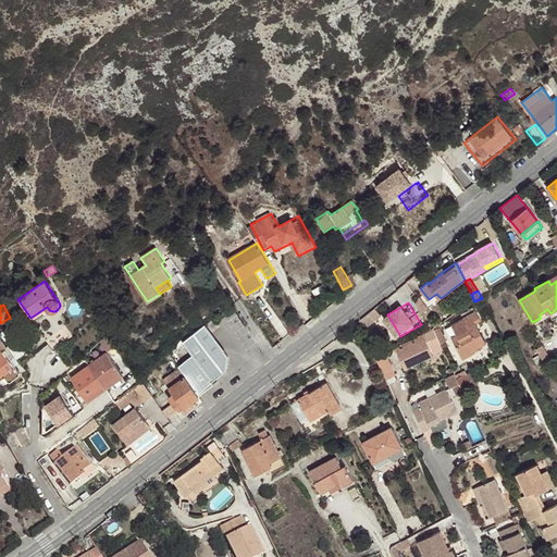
[(457,335),(453,338),(463,359),(474,353),(473,350),(485,344),(475,324),(481,321),(477,312),(463,320),(467,326),(460,330),(462,333),(457,335)]
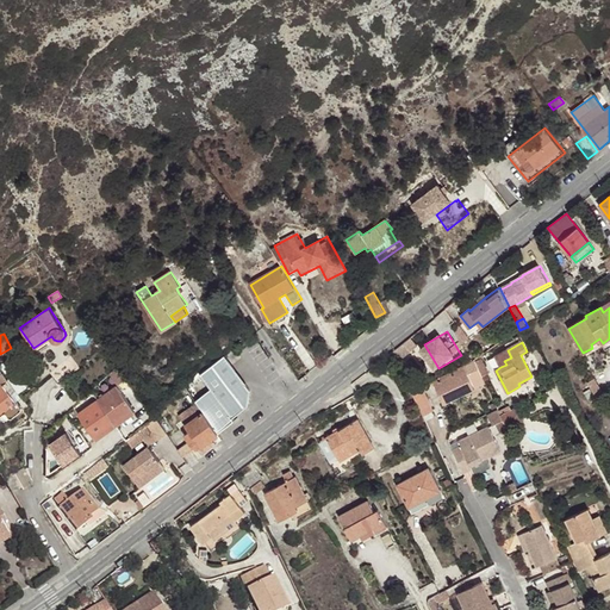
[(511,358),(508,350),(496,356),(500,367),(506,365),(504,361),(511,358)]
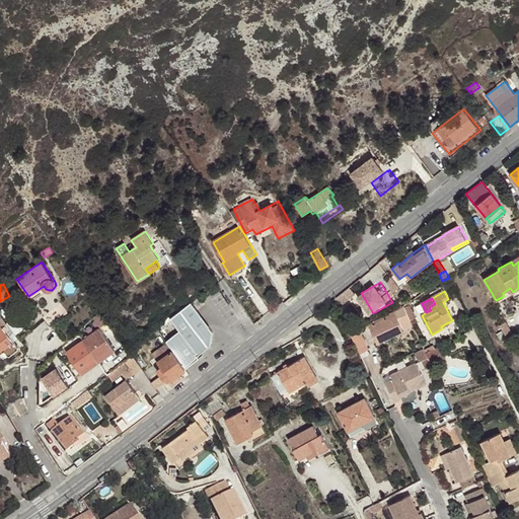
[(43,317),(50,325),(67,311),(61,303),(43,317)]
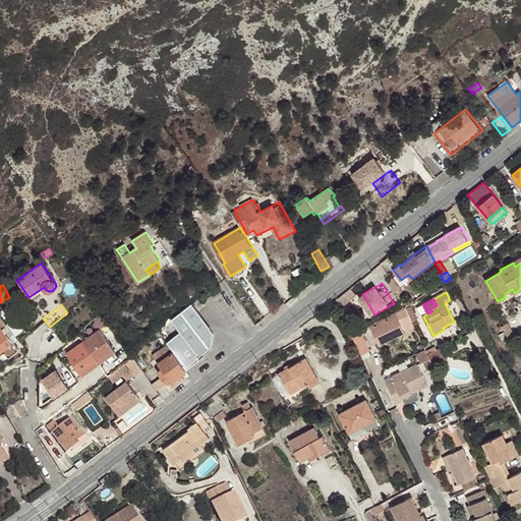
[(190,305),(171,321),(180,333),(168,343),(171,348),(186,369),(199,359),(197,357),(212,346),(213,334),(190,305)]
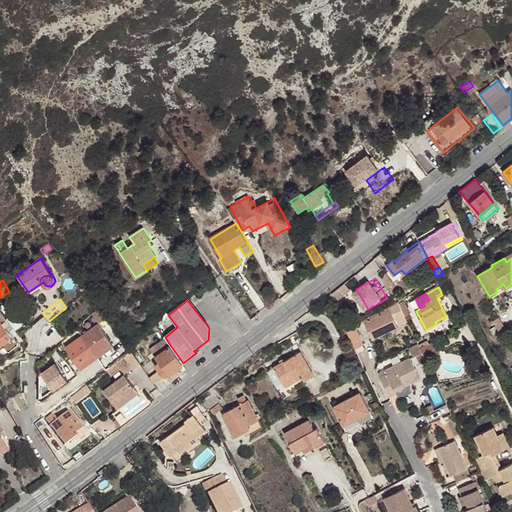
[(398,303),(405,316),(410,313),(404,300),(398,303)]
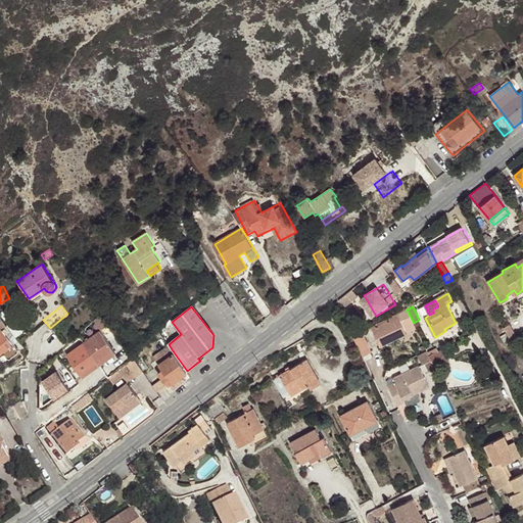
[(373,329),(380,346),(408,334),(399,317),(373,329)]
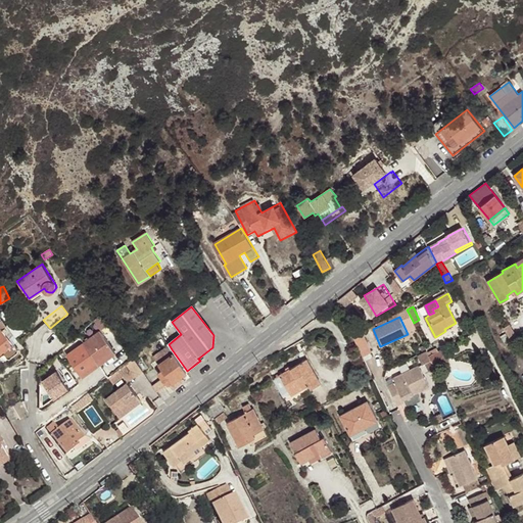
[(0,357),(5,352),(9,358),(11,358),(18,351),(18,349),(10,337),(14,334),(7,326),(5,328),(5,327),(6,326),(1,321),(0,321),(0,357)]
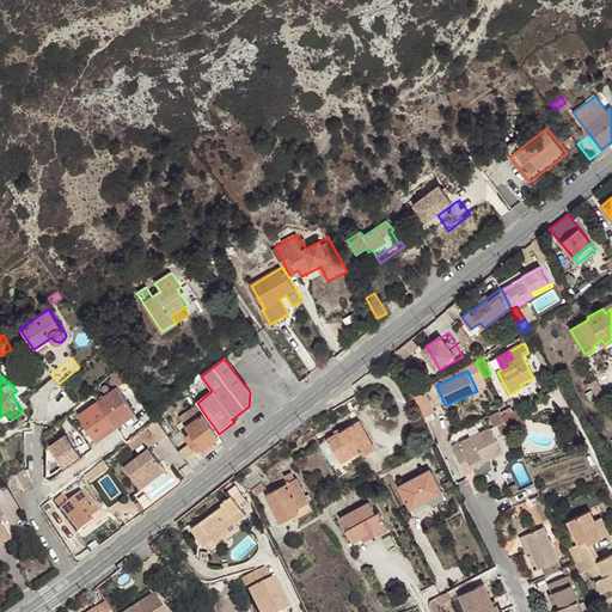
[(605,392),(597,379),(589,384),(598,397),(605,392)]
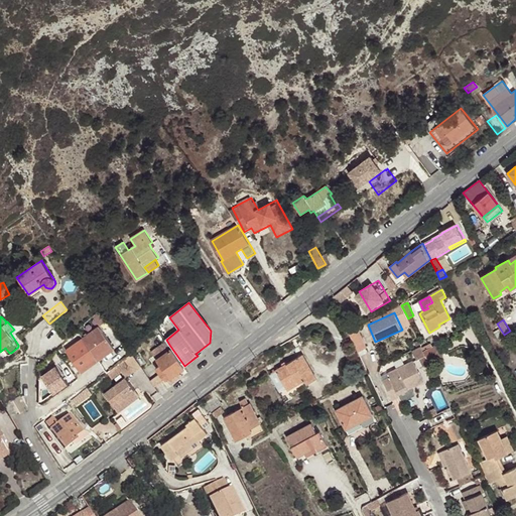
[(99,327),(67,350),(79,368),(112,345),(99,327)]
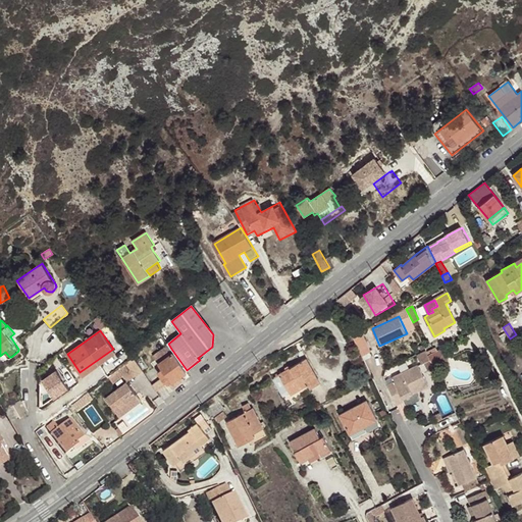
[(362,334),(353,338),(362,356),(371,351),(362,334)]
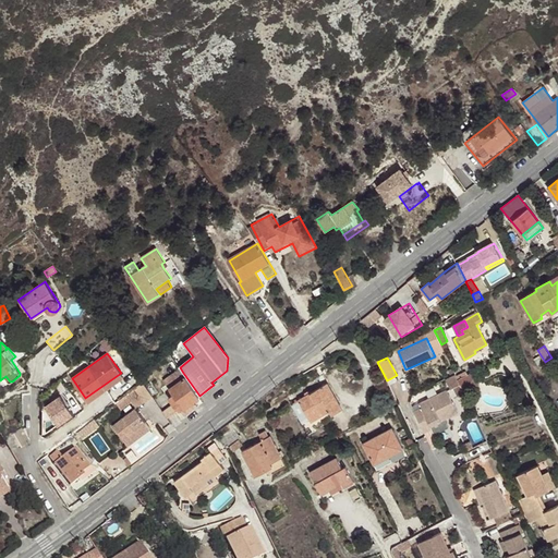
[(162,412),(167,417),(177,410),(179,413),(183,410),(186,414),(195,409),(192,403),(195,400),(201,397),(199,396),(183,373),(179,376),(176,372),(169,377),(171,380),(166,384),(174,395),(169,398),(172,404),(162,412)]
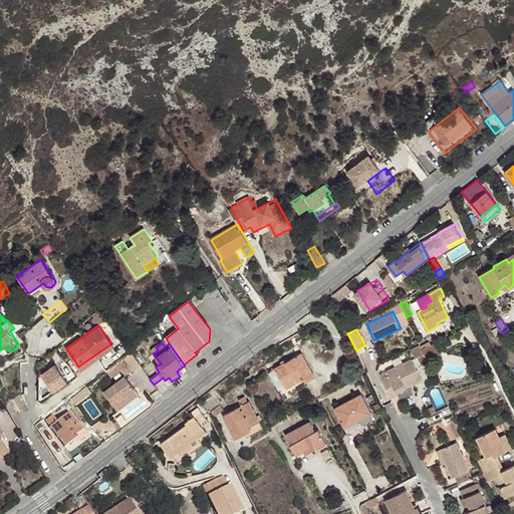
[(111,343),(78,366),(81,370),(113,347),(111,343)]
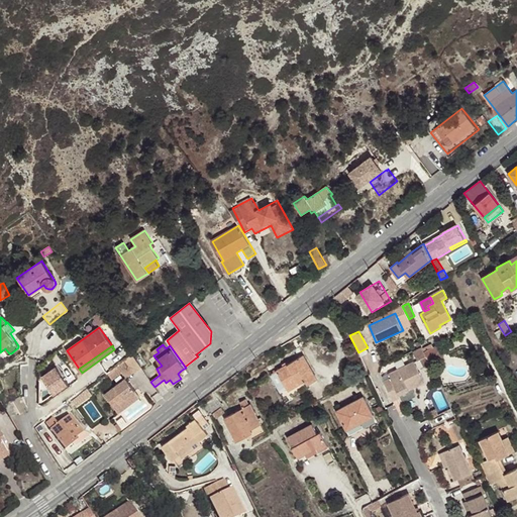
[(434,347),(425,351),(431,363),(443,356),(438,345),(434,347)]
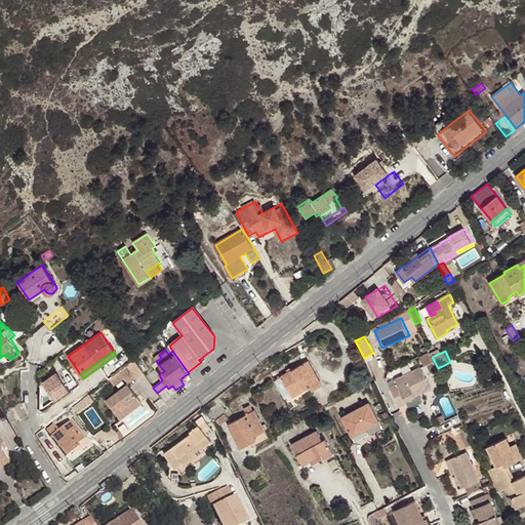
[(309,361),(281,377),(293,397),(311,387),(313,391),(323,385),(309,361)]
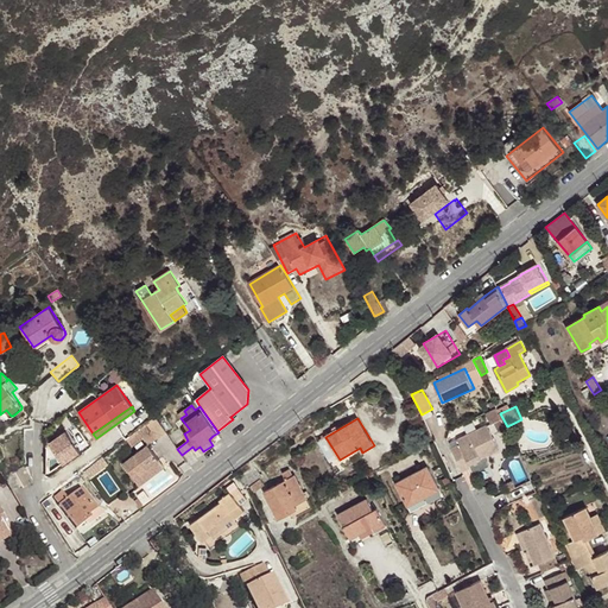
[(166,432),(156,419),(149,424),(151,429),(158,438),(166,432)]
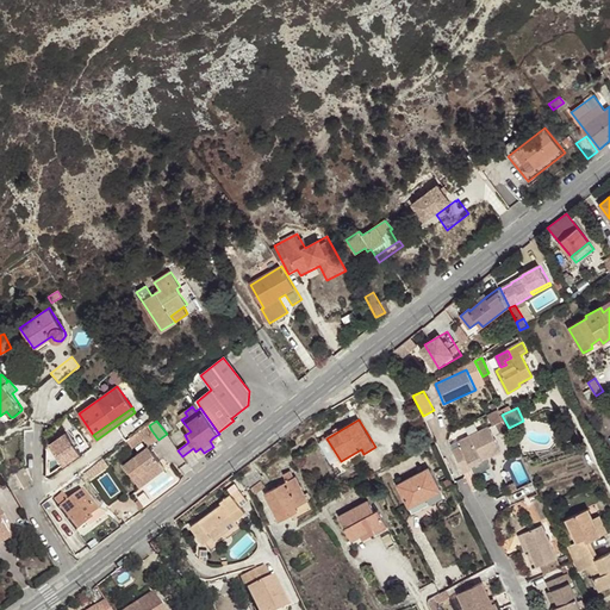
[(141,439),(151,430),(149,425),(128,441),(131,446),(141,439)]
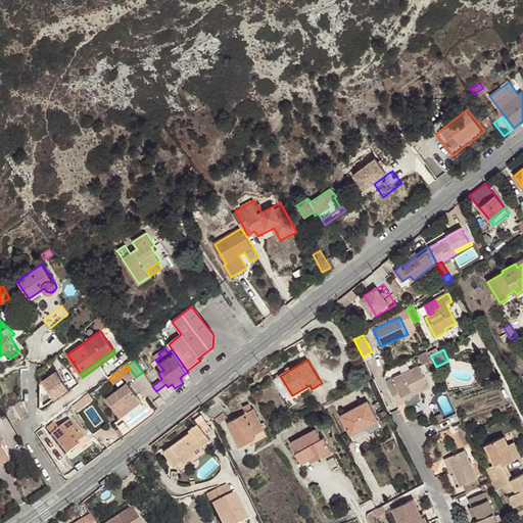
[(389,385),(398,406),(406,401),(405,398),(417,393),(429,387),(419,366),(393,378),(395,382),(389,385)]
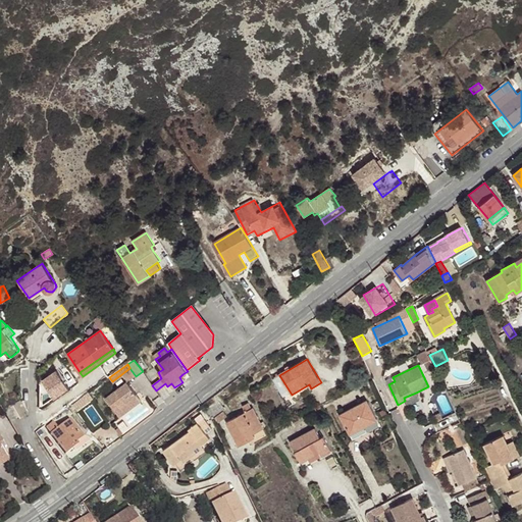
[(61,367),(46,378),(61,397),(75,385),(61,367)]
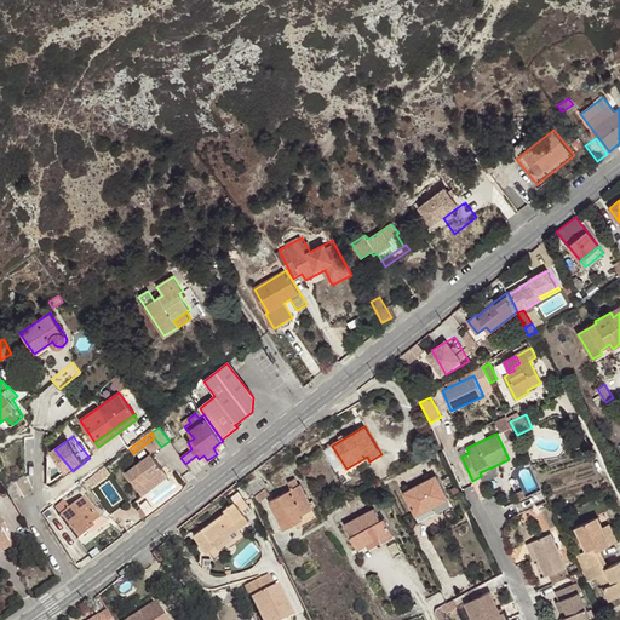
[(150,454),(161,447),(154,437),(143,446),(150,454)]
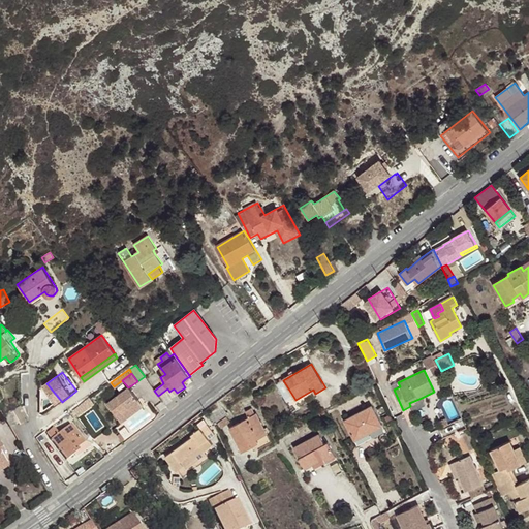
[(292,407),(298,404),(296,400),(283,380),(278,382),(292,407)]
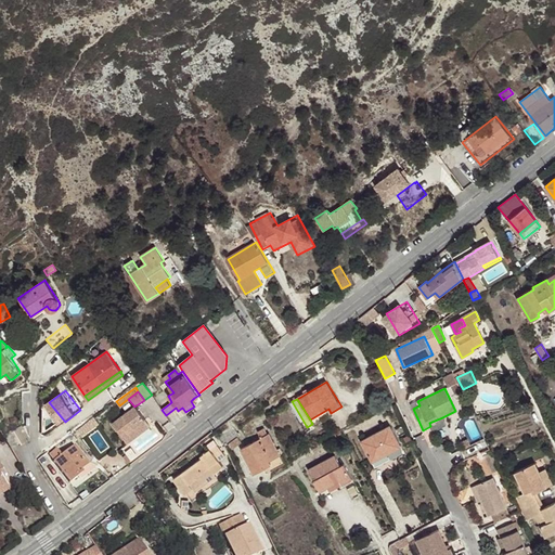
[(150,426),(134,407),(113,423),(128,443),(150,426)]
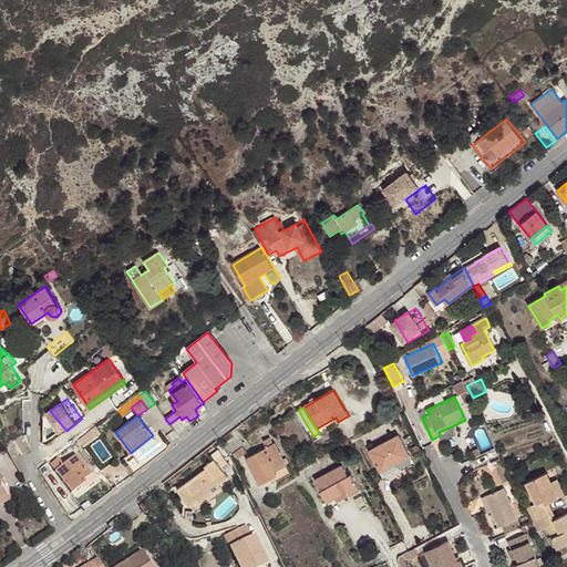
[(336,418),(317,429),(319,433),(320,435),(350,418),(349,415),(338,422),(336,418)]
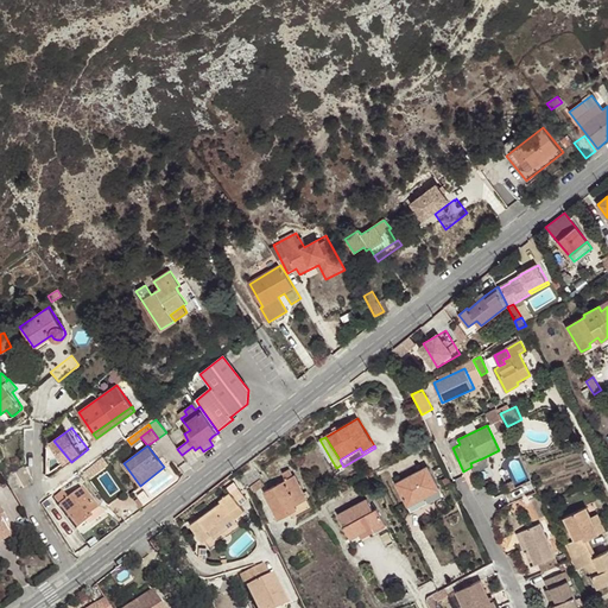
[(108,464),(103,456),(96,462),(101,469),(108,464)]
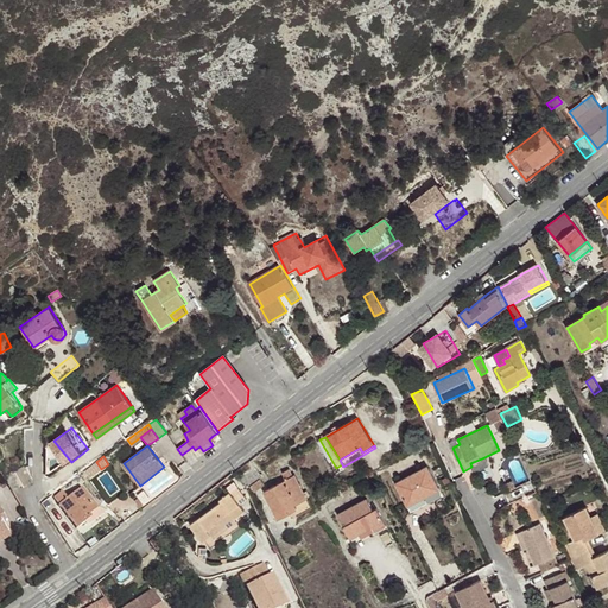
[(486,460),(485,457),(470,463),(472,467),(486,460)]
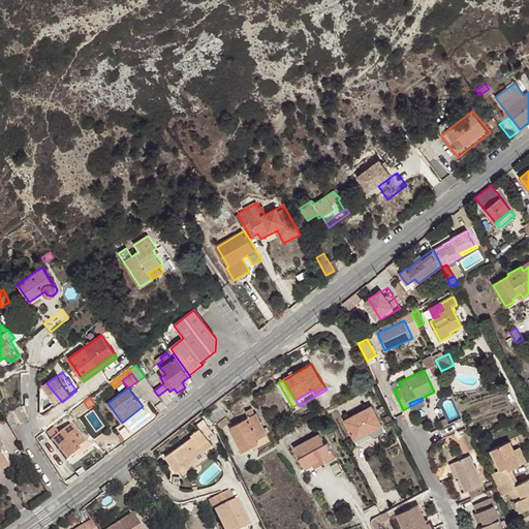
[(217,401),(204,411),(214,426),(218,423),(222,428),(229,422),(226,417),(228,415),(217,401)]
